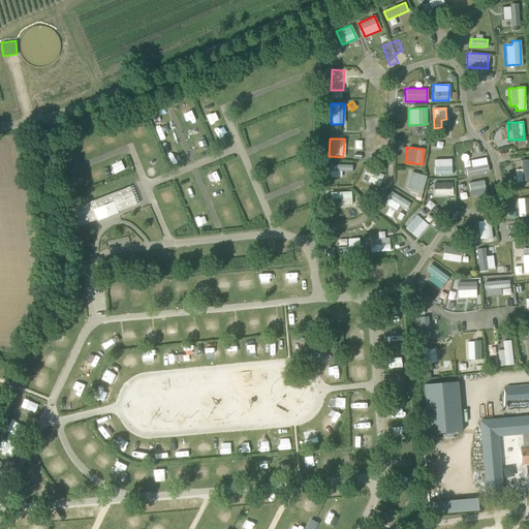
[(465,176),(487,174),(486,157),(469,159),(470,168),(465,169),(465,176)]
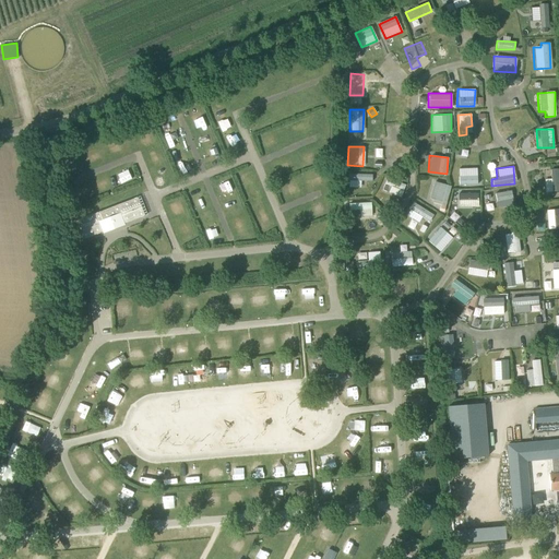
[(458,185),(476,185),(475,168),(458,168),(458,185)]
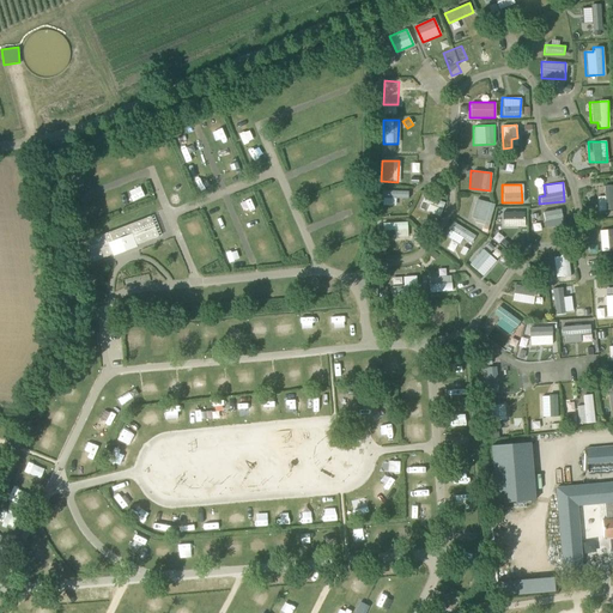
[(604,195),(596,196),(596,211),(612,210),(612,196),(612,184),(602,184),(604,195)]
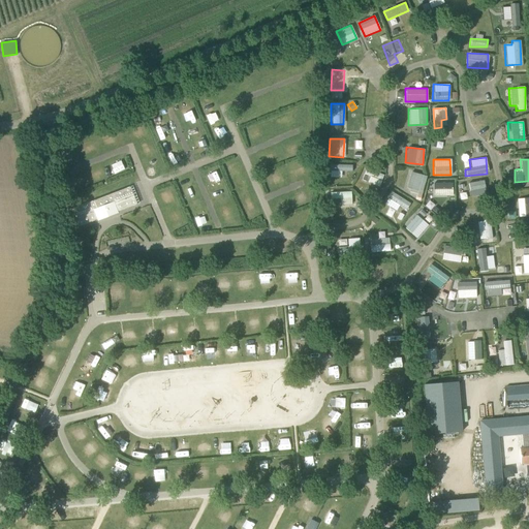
[(329,180),(340,180),(340,170),(353,170),(353,164),(329,163),(329,180)]
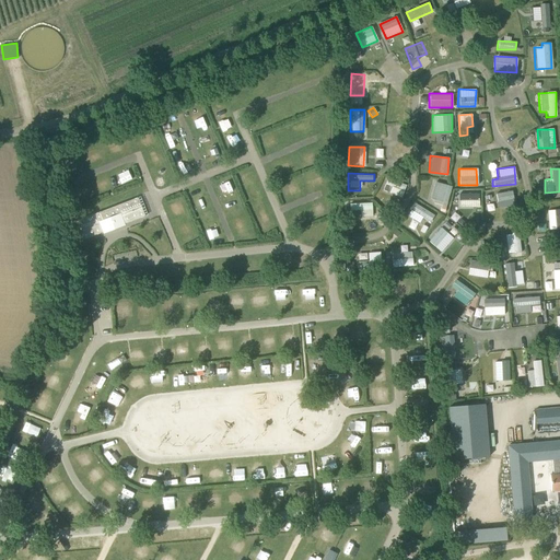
[(395,187),(391,186),(387,193),(400,198),(406,185),(397,181),(395,187)]
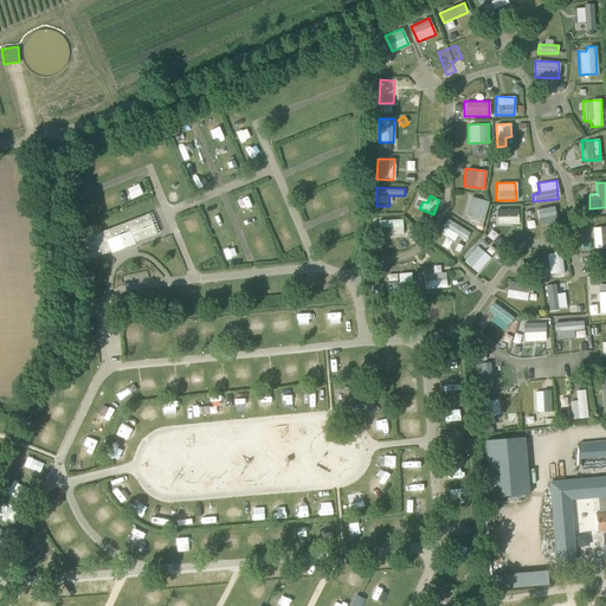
[(470,195),(463,216),(482,223),(489,202),(470,195)]
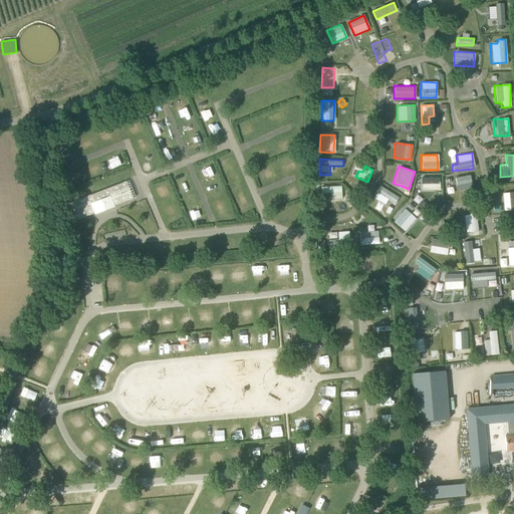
[(454,177),(455,185),(471,184),(470,176),(454,177)]
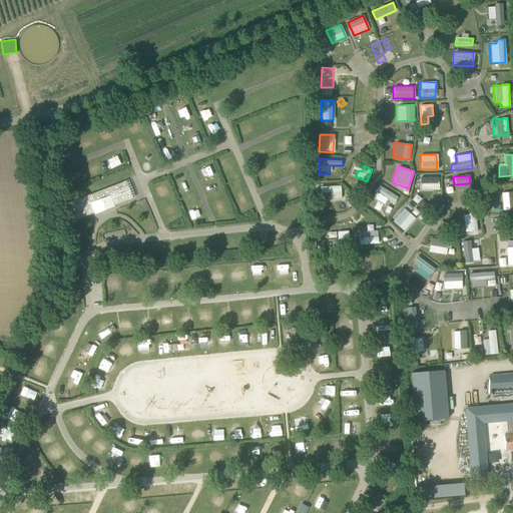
[(438,189),(438,177),(419,178),(420,190),(438,189)]
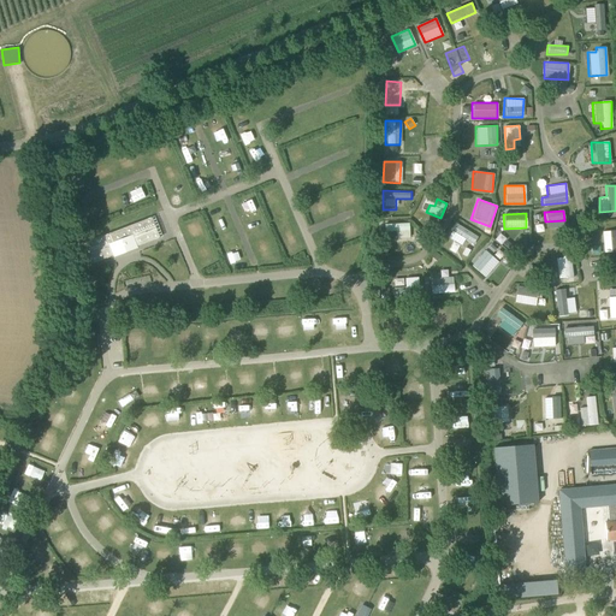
[(152,217),(83,243),(90,264),(159,237),(152,217)]
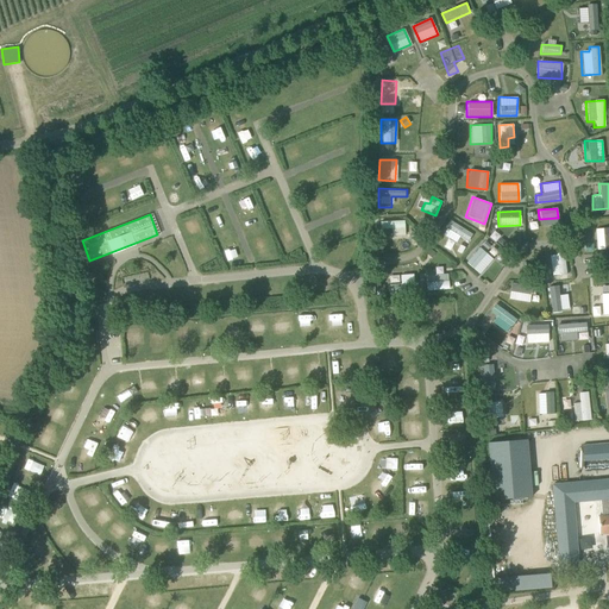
[(403,236),(403,220),(380,220),(380,230),(390,230),(390,236),(403,236)]
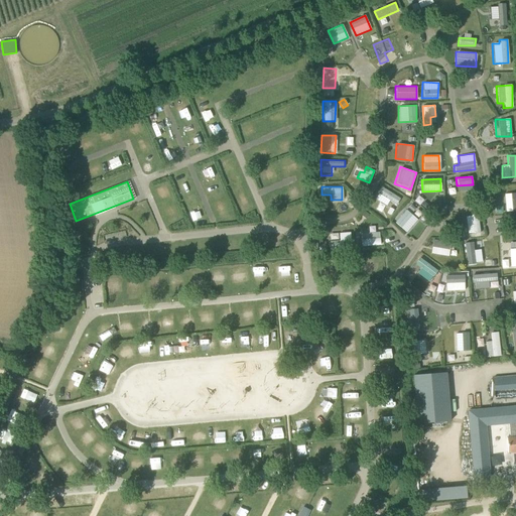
[(389,201),(396,205),(399,197),(380,186),(373,200),(386,206),(389,201)]
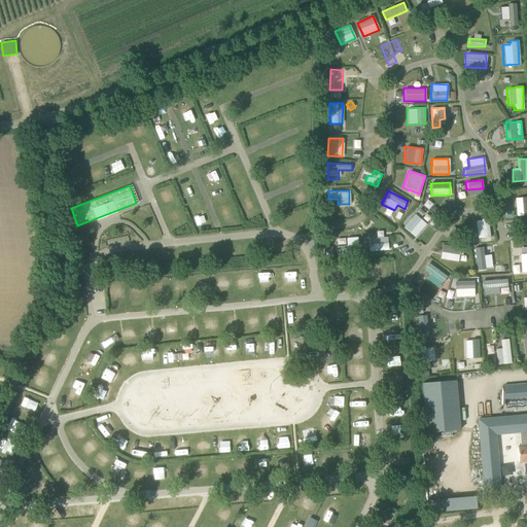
[(526,197),(515,198),(516,216),(526,215),(526,197)]
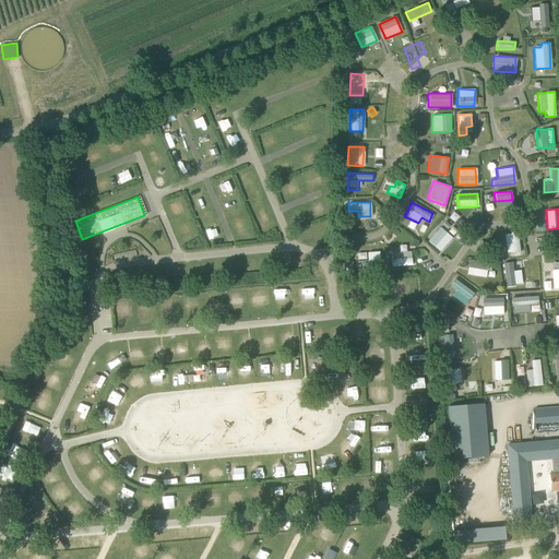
[(454,222),(459,216),(452,212),(448,217),(454,222)]
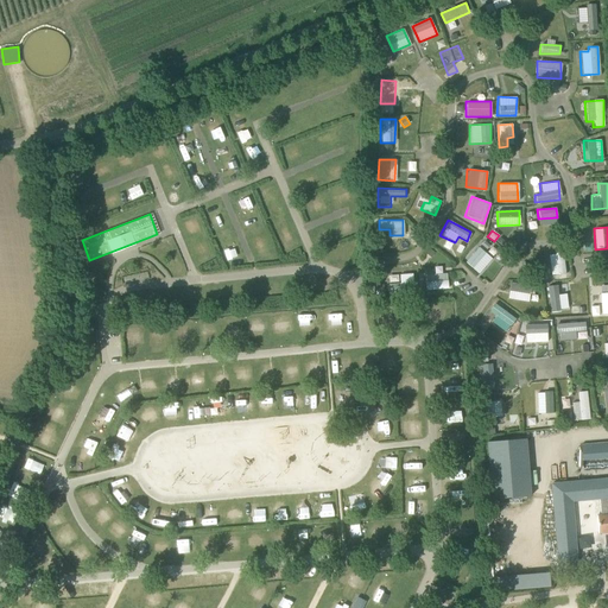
[(479,248),(486,251),(489,242),(482,239),(479,248)]
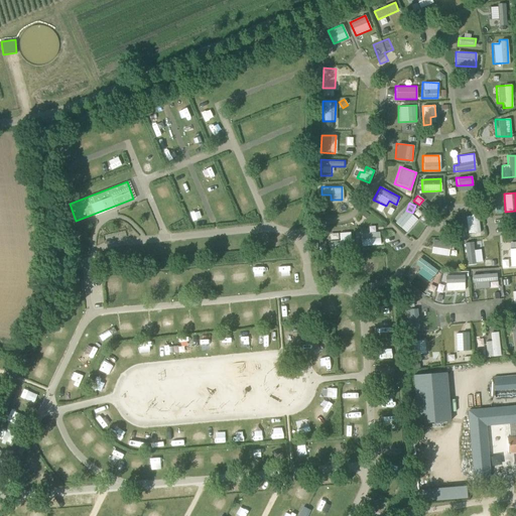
[(405,209),(394,223),(406,233),(417,220),(405,209)]
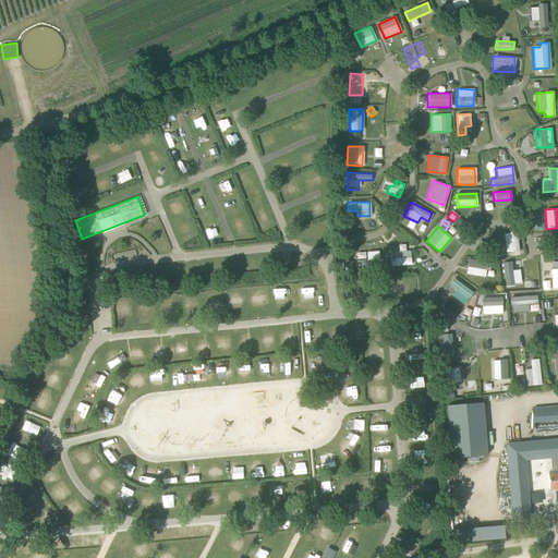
[(518,233),(504,234),(505,252),(518,252),(518,233)]
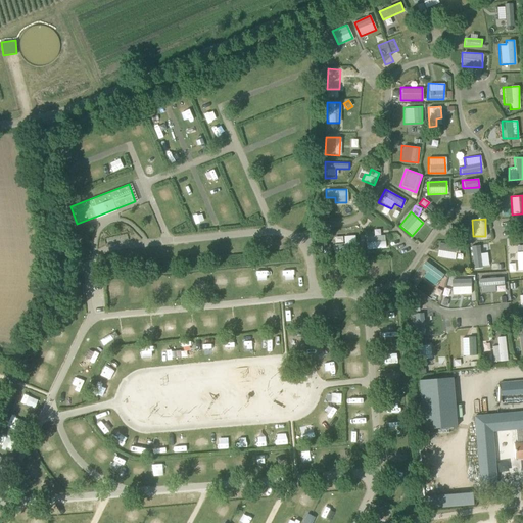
[(364,236),(365,249),(384,248),(383,235),(364,236)]
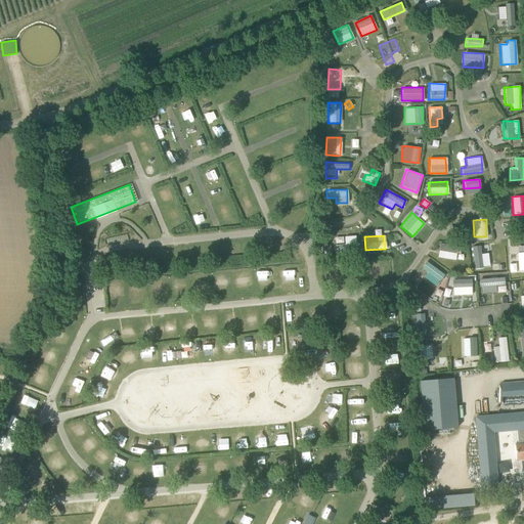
[(437,245),(436,258),(464,261),(465,248),(437,245)]
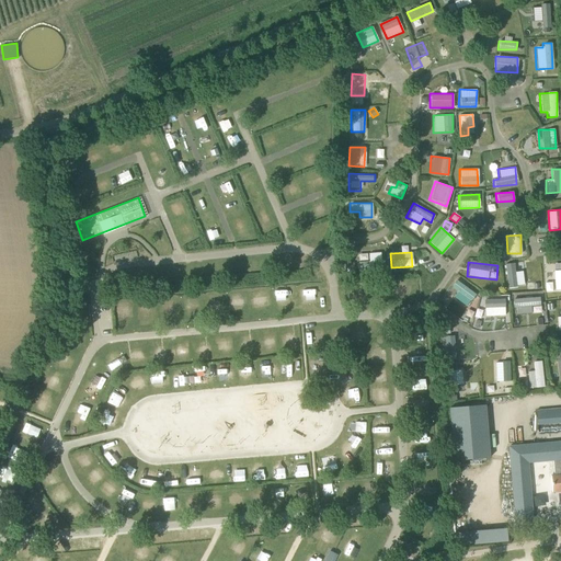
[(514,263),(505,263),(506,288),(524,287),(523,271),(514,271),(514,263)]
